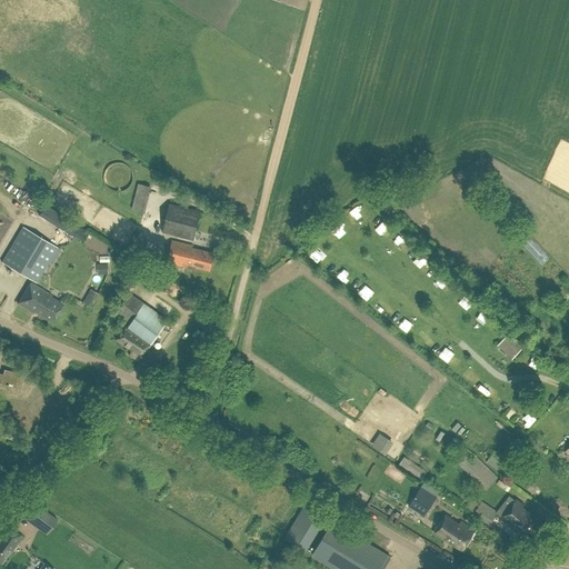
[(150,187),(138,183),(131,210),(143,213),(150,187)]
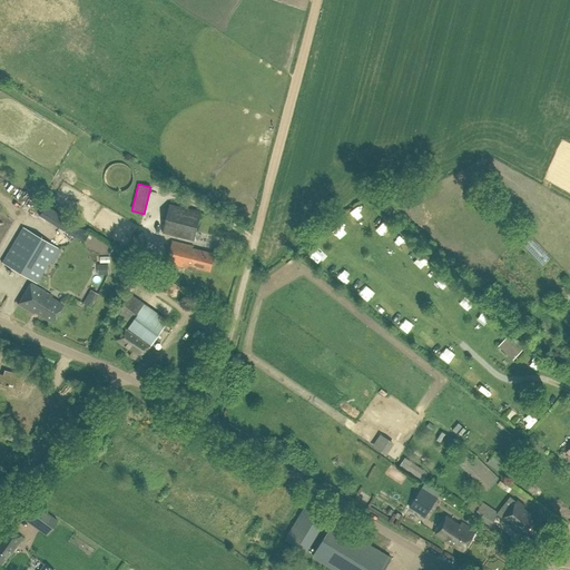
[(202,212),(170,204),(163,233),(194,241),(202,212)]
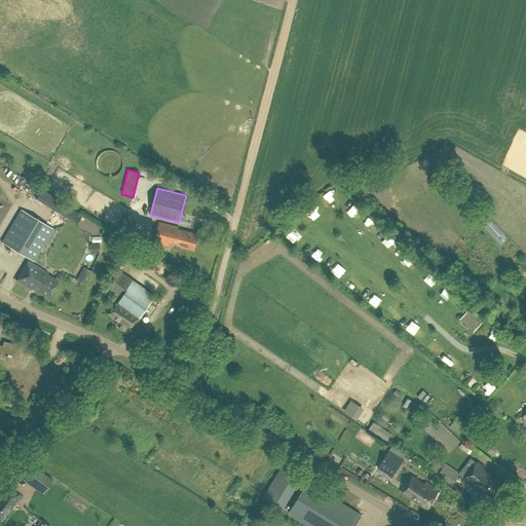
[(53,228),(21,210),(1,242),(33,262),(53,228)]
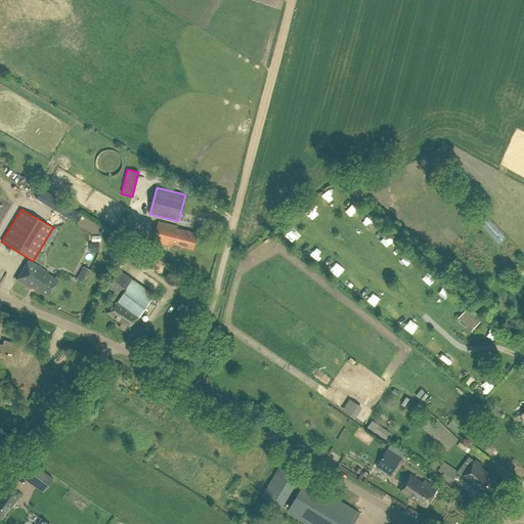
[(311,223),(317,218),(312,211),(305,216),(311,223)]
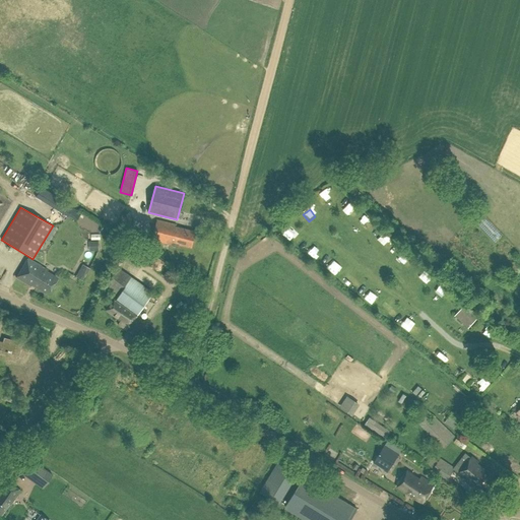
[(175,224),(156,220),(151,240),(173,245),(173,244),(178,245),(178,244),(191,247),(195,232),(175,226),(175,224)]
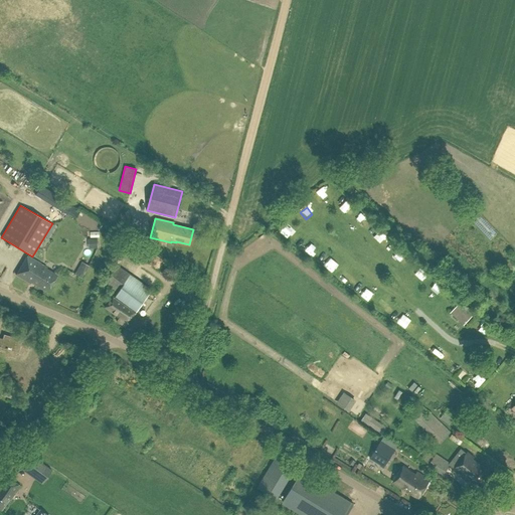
[(62,241),(67,233),(62,230),(58,238),(62,241)]
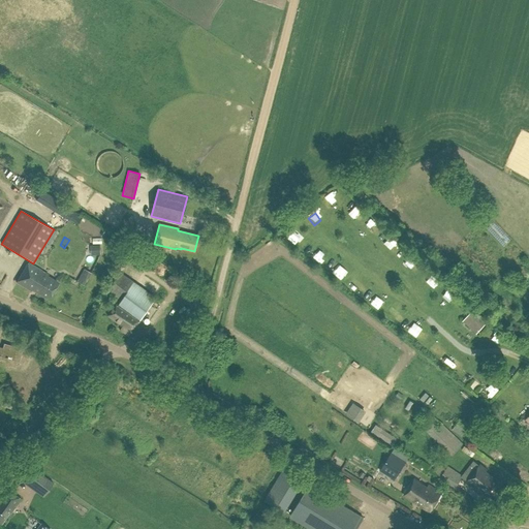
[(42,271),(28,262),(17,282),(30,290),(31,288),(48,299),(58,281),(41,272),(42,271)]
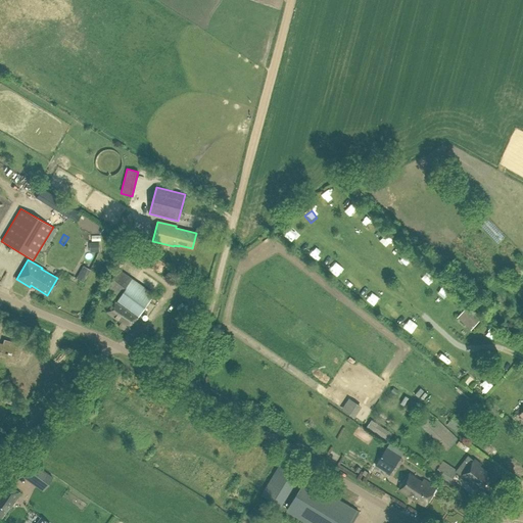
[(154,294),(117,269),(105,286),(121,296),(117,301),(116,300),(113,304),(112,303),(107,312),(123,323),(120,326),(129,331),(154,294)]
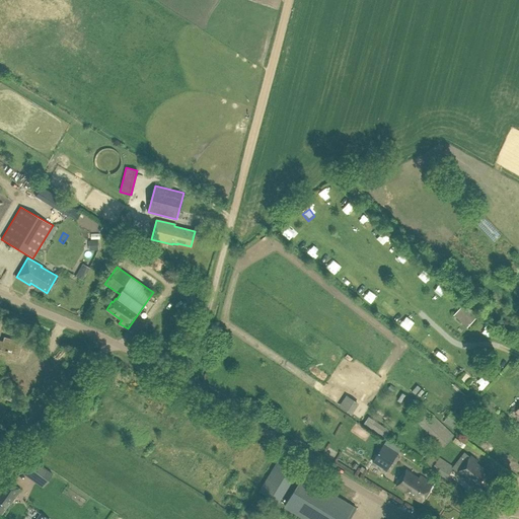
[(477,316),(463,304),(454,315),(467,327),(477,316)]
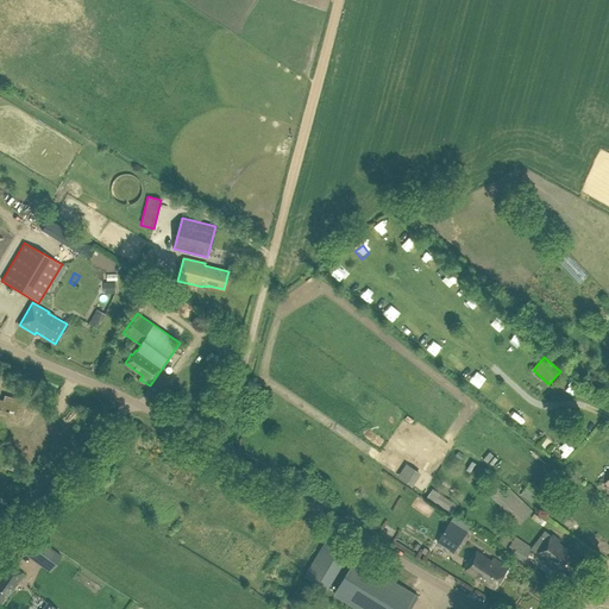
[(26,401),(5,395),(0,409),(0,410),(22,418),(26,401)]
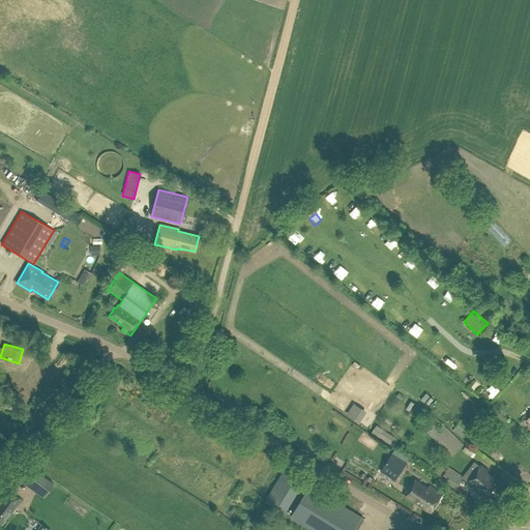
[(465,371),(468,366),(460,359),(455,363),(465,371)]
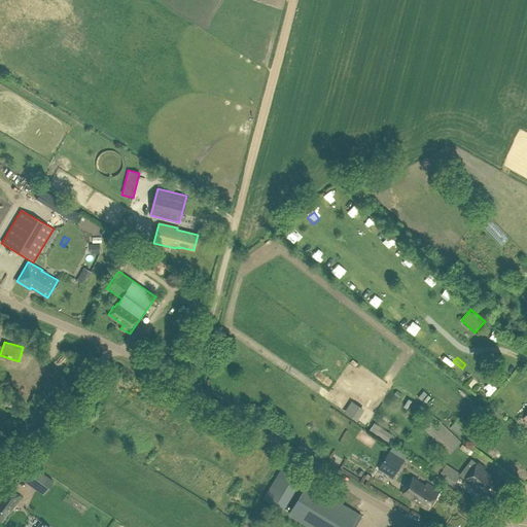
[(442,422),(431,433),(451,453),(462,442),(442,422)]
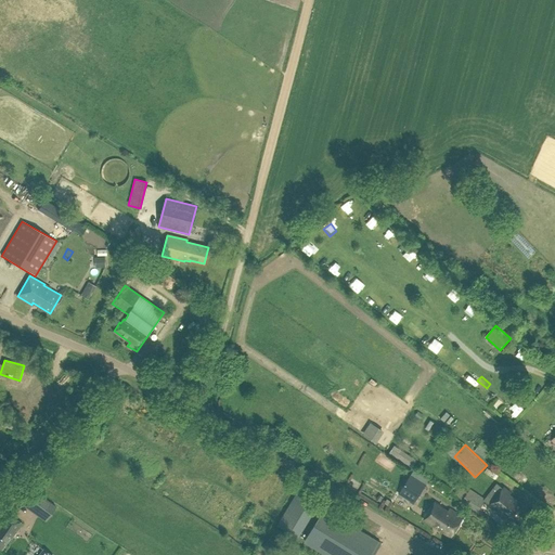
[(426,485),(411,475),(399,495),(413,504),(426,485)]
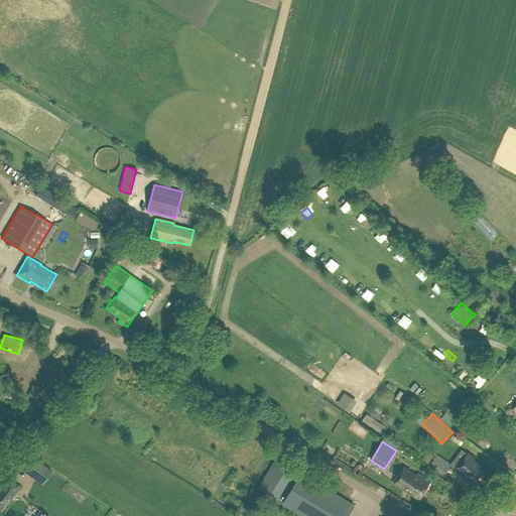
[(476,458),(469,453),(455,471),(469,482),(471,480),(479,486),(490,473),(474,460),(476,458)]
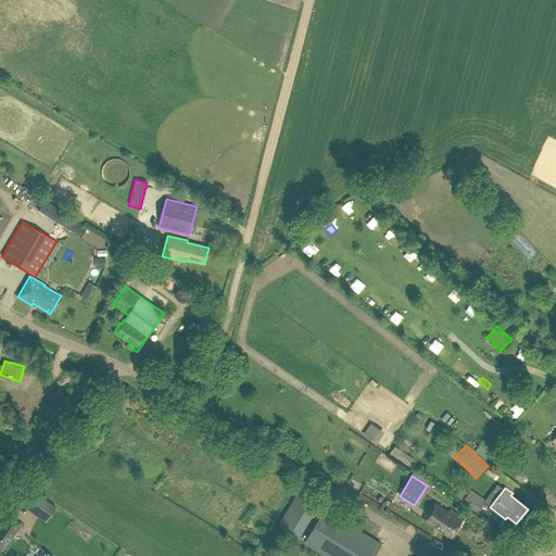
[(55,507),(30,490),(21,505),(46,522),(55,507)]
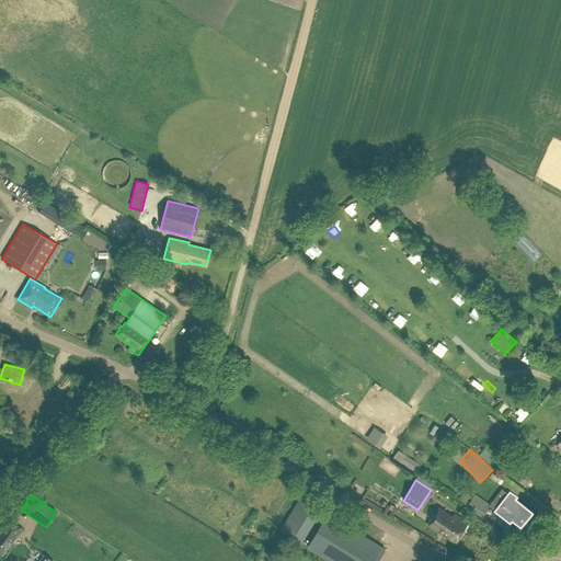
[(490,505),(474,495),(467,506),(482,517),(490,505)]
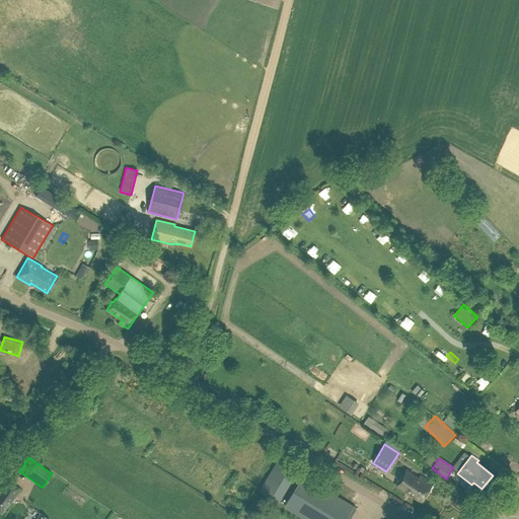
[(292,468),(278,459),(258,490),(274,499),(292,468)]
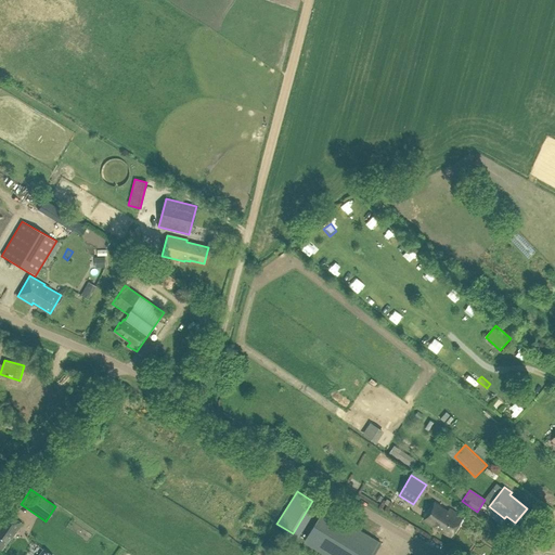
[(449,511),(435,502),(424,519),(451,537),(464,517),(450,508),(449,511)]
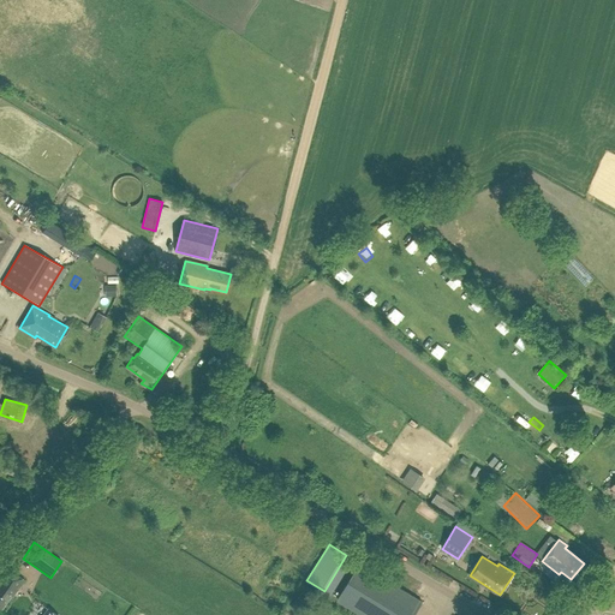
[(412,614),(422,601),(359,562),(338,599),(362,614),(412,614)]
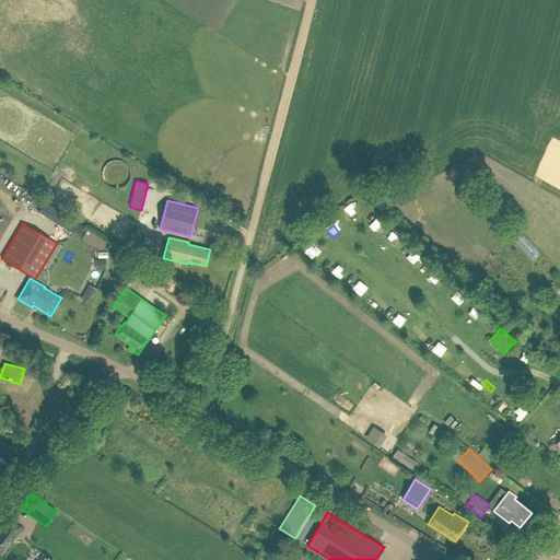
[(22,528),(7,517),(0,526),(0,552),(1,555),(10,541),(12,543),(22,528)]
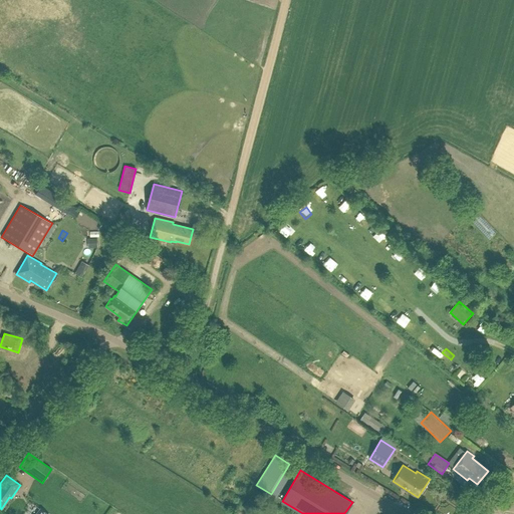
[(260,503),(250,498),(243,509),(251,513),(264,513),(265,513),(257,508),(260,503)]
